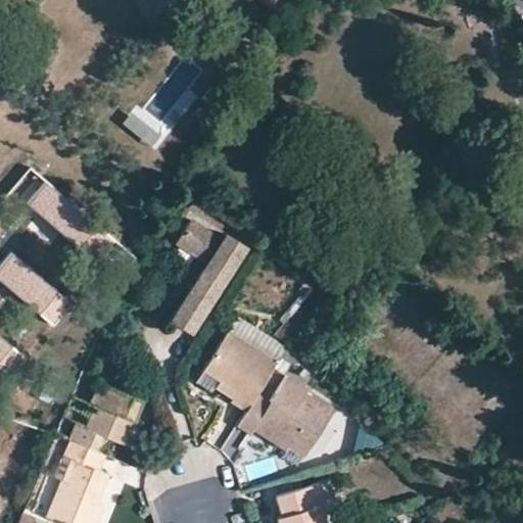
[(194,222),(179,245),(207,265),(172,322),(192,335),(247,249),(227,236),(224,241),(194,222)]
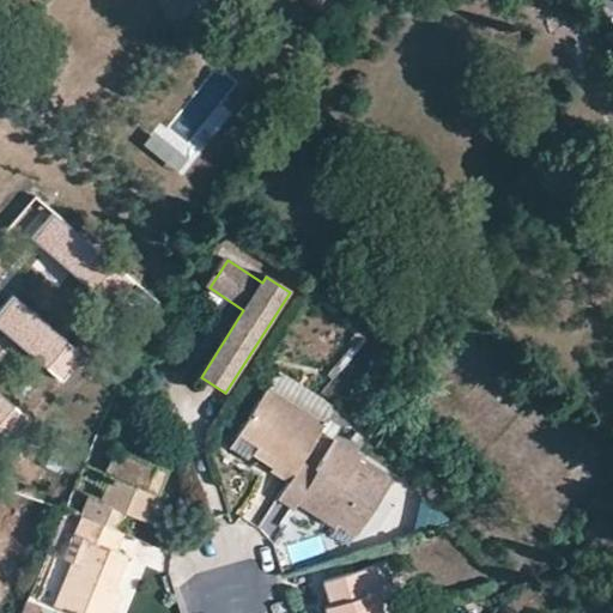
[(327,424),(337,408),(278,370),(268,384),(327,424)]
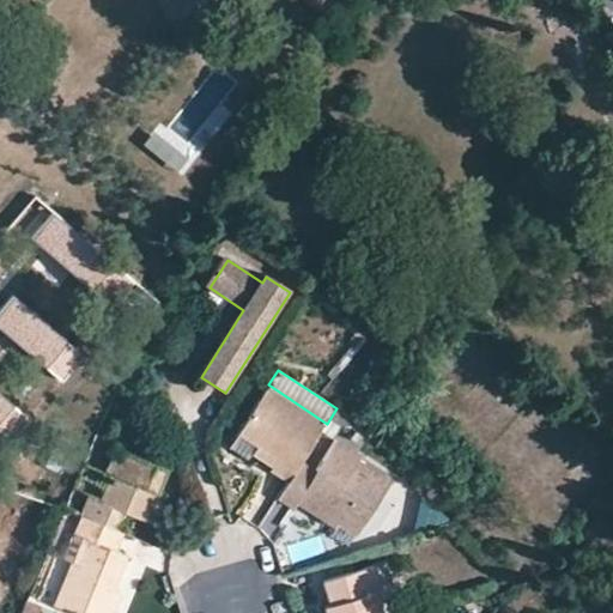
[(313,445),(327,424),(268,384),(238,429),(259,442),(280,456),(275,465),(273,468),(291,480),(313,445)]
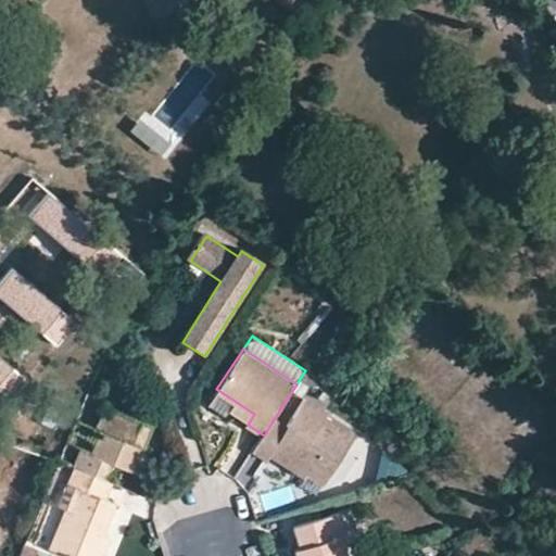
[(115,397),(110,409),(130,417),(135,405),(115,397)]
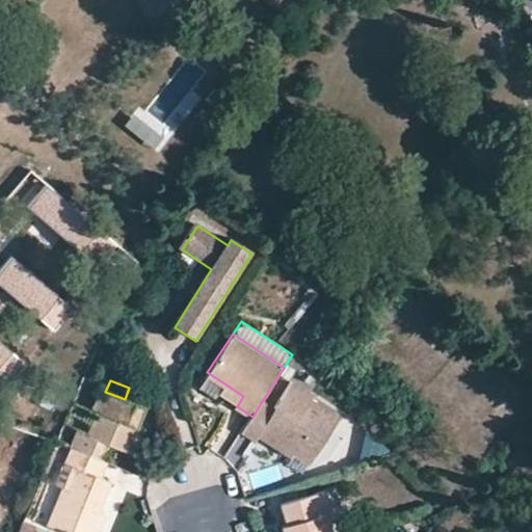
[(224,383),(219,390),(239,403),(243,396),(224,383)]
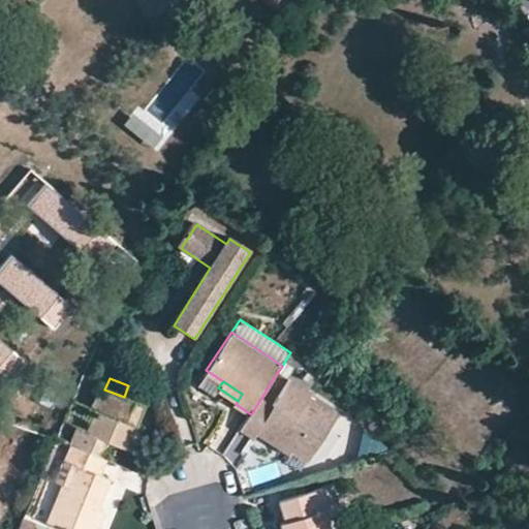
[(259,436),(268,423),(283,432),(278,440),(296,450),(311,461),(339,417),(311,400),(314,395),(292,381),(284,394),(270,384),(251,414),(240,431),(256,440),(259,436)]
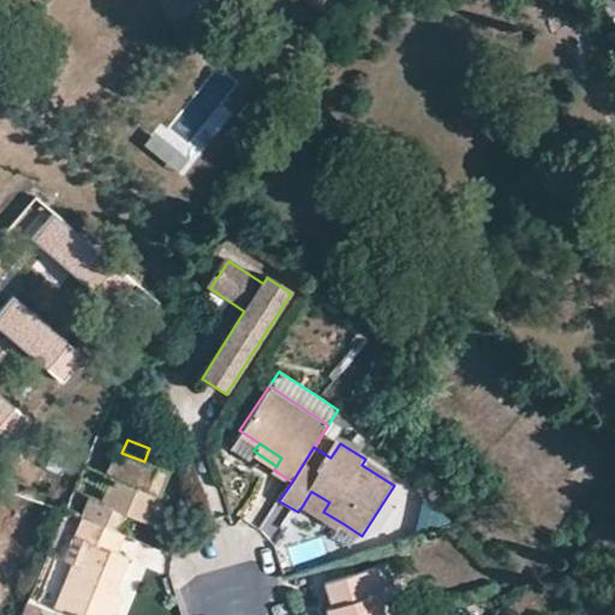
[(121,453),(113,449),(103,472),(112,476),(121,453)]
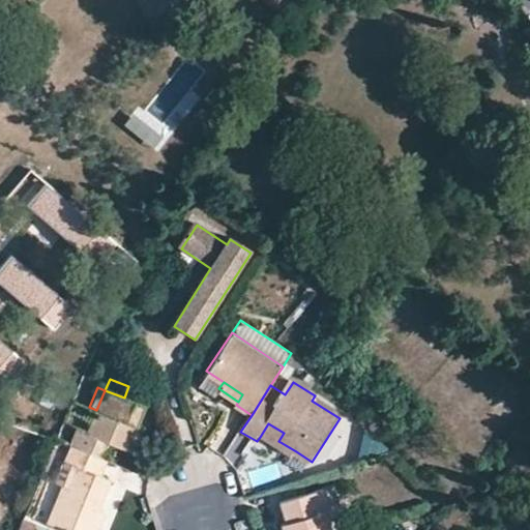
[(139,433),(131,430),(134,423),(135,422),(142,405),(124,398),(105,390),(96,410),(86,434),(77,431),(69,445),(72,446),(100,458),(107,442),(131,452),(139,433)]
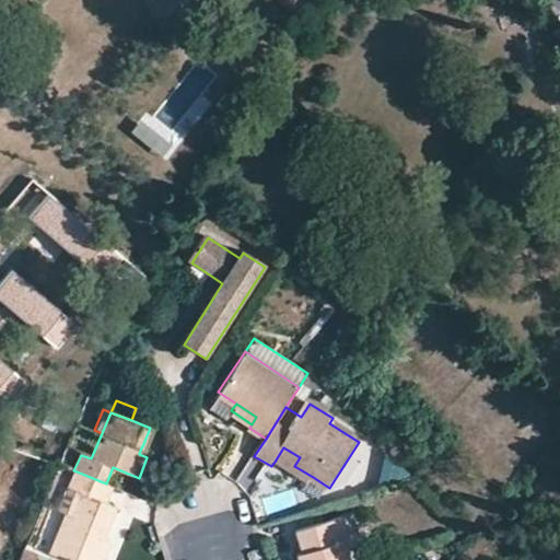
[(147,457),(150,451),(142,446),(141,447),(139,454),(147,457)]
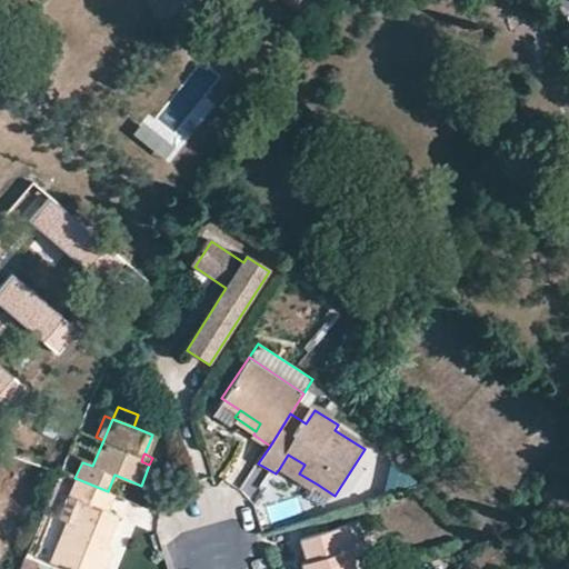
[(288,455),(279,469),(313,491),(318,485),(299,473),(305,465),(288,455)]
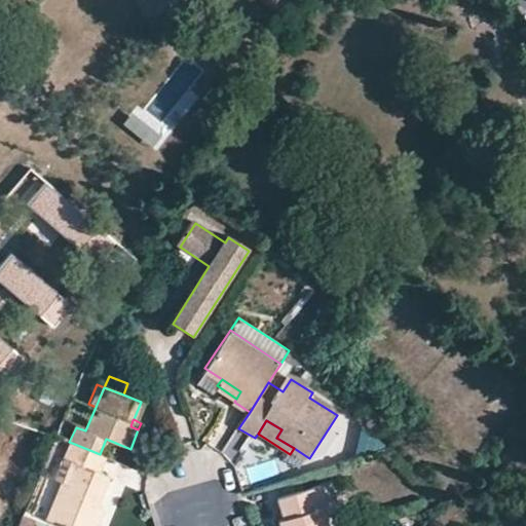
[(0,494),(15,460),(0,453),(0,444),(5,434),(0,431),(0,494)]
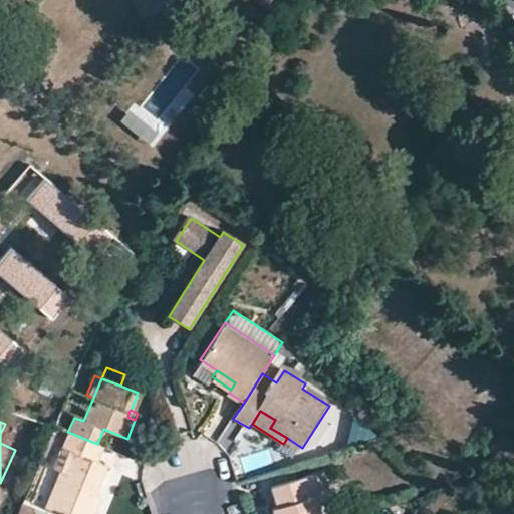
[(96,461),(103,446),(97,444),(70,433),(54,470),(59,472),(67,476),(52,513),(55,513),(86,513),(94,496),(107,466),(96,461)]
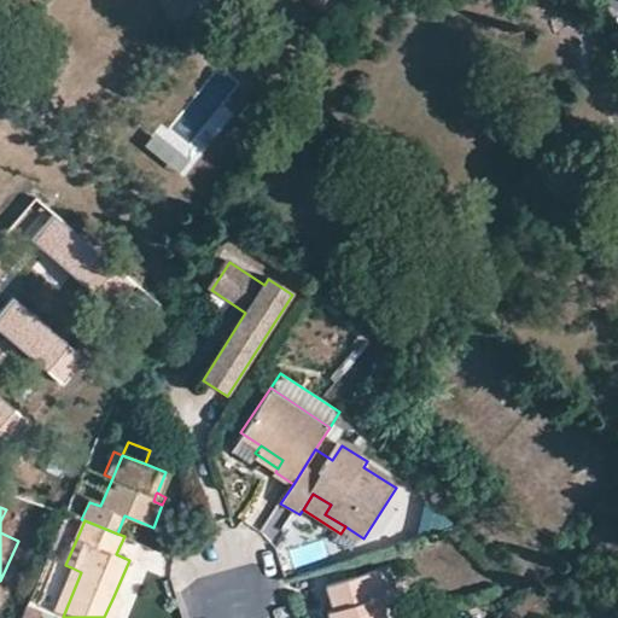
[(81,572),(71,567),(53,613),(63,617),(81,572)]
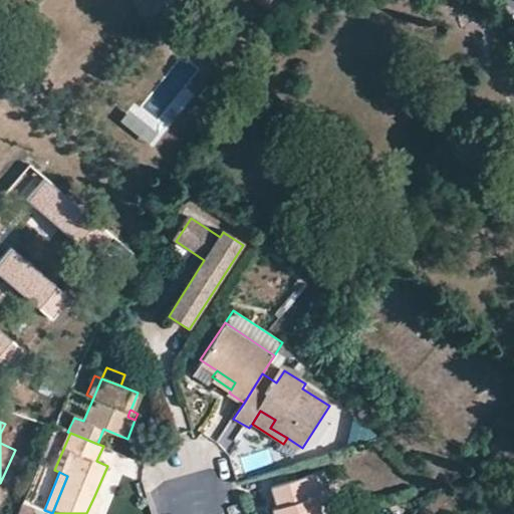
[(313,472),(273,485),(279,505),(274,507),(275,513),(321,513),(316,495),(320,493),(313,472)]
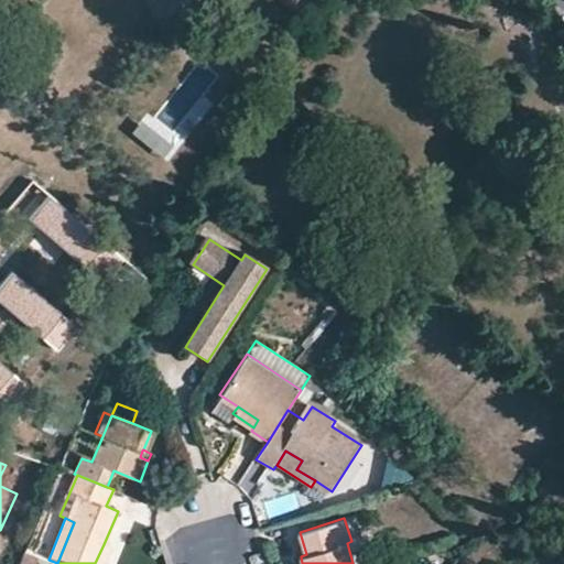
[(95,563),(105,563),(112,548),(104,544),(95,563)]
